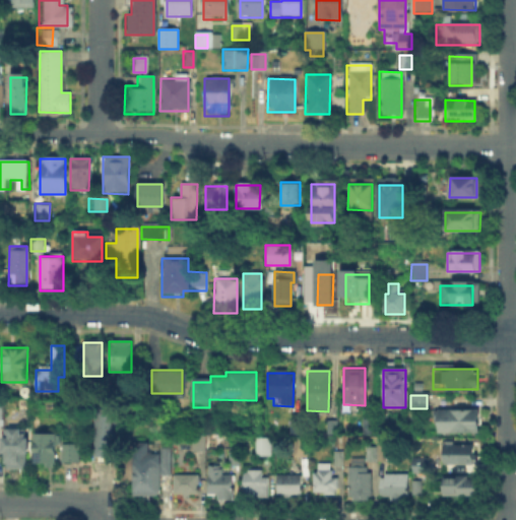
[(436,432),(436,409),(475,409),(475,433),(436,432)]
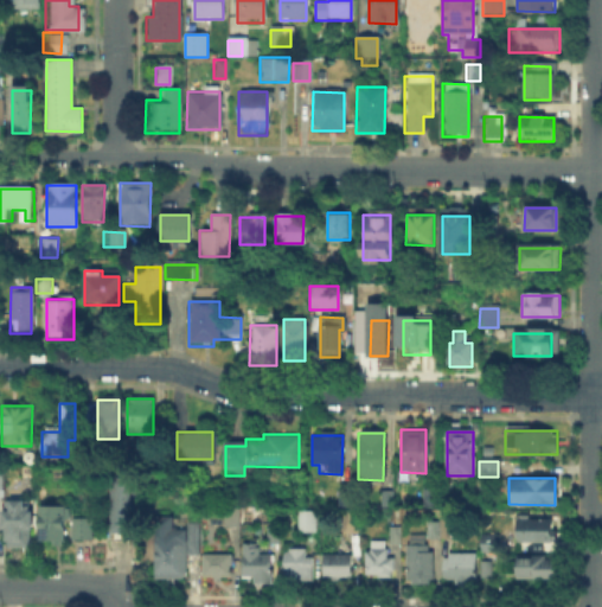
[(104,535),(104,479),(138,479),(138,535),(104,535)]
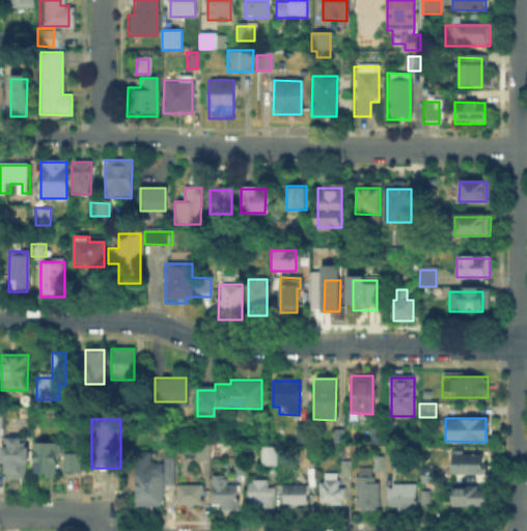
[(295,441),(295,427),(304,427),(304,441),(295,441)]
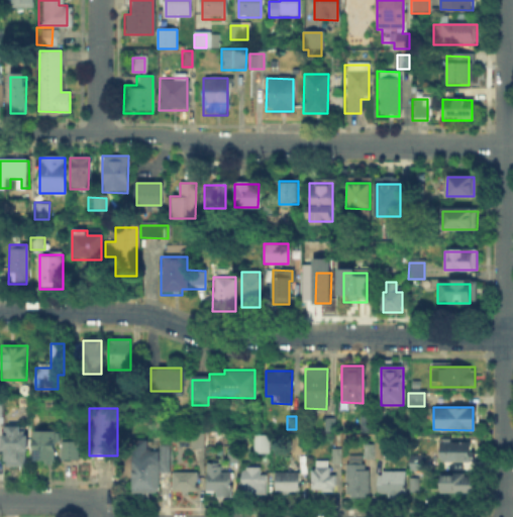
[(360,431),(360,417),(369,417),(369,431),(360,431)]
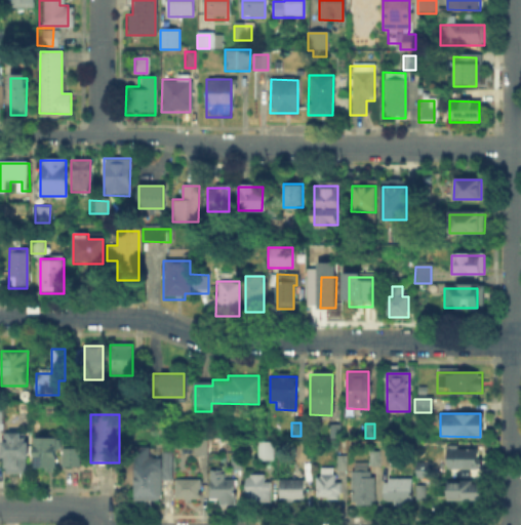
[(338,426),(338,440),(330,440),(330,426),(338,426)]
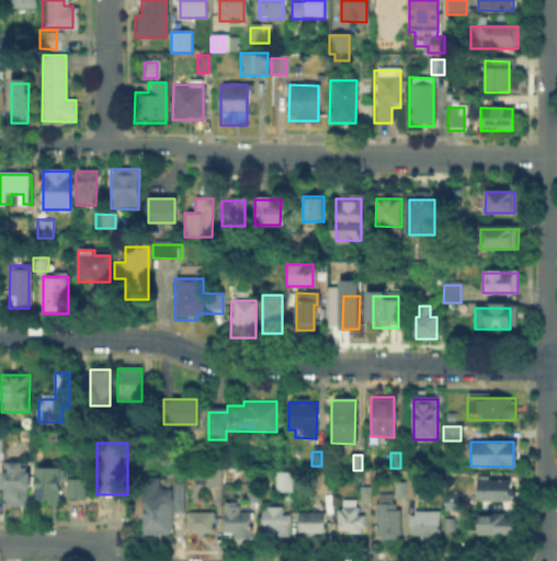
[(0,469),(0,489),(2,489),(2,507),(27,507),(27,490),(30,490),(30,471),(25,471),(25,466),(4,466),(0,466),(0,469)]
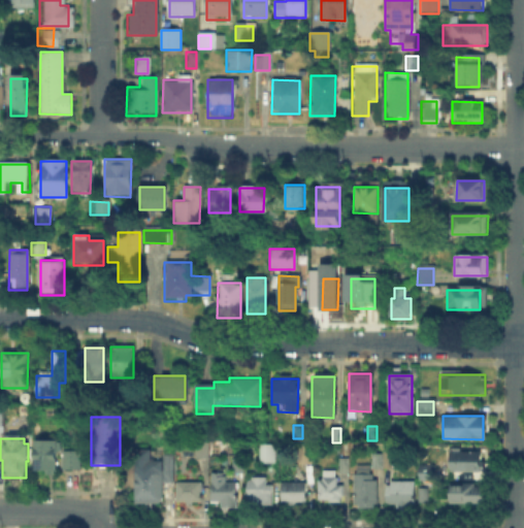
[(32,439),(31,470),(55,470),(56,439),(52,439),(32,439)]
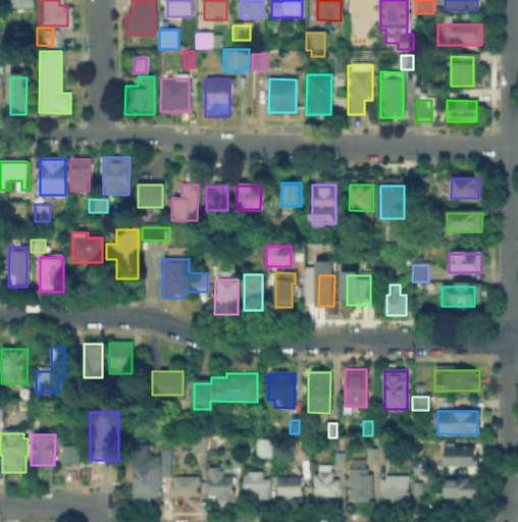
[(192,453),(192,434),(204,434),(204,453),(192,453)]
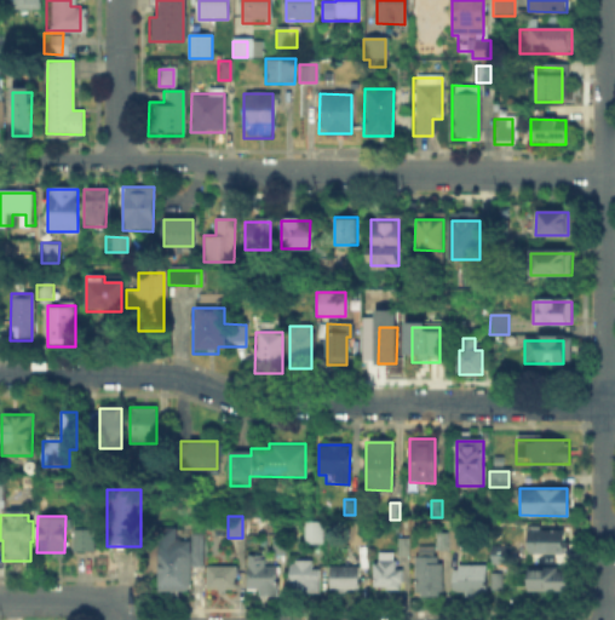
[(459,522),(459,532),(469,532),(469,549),(448,549),(448,522),(459,522)]
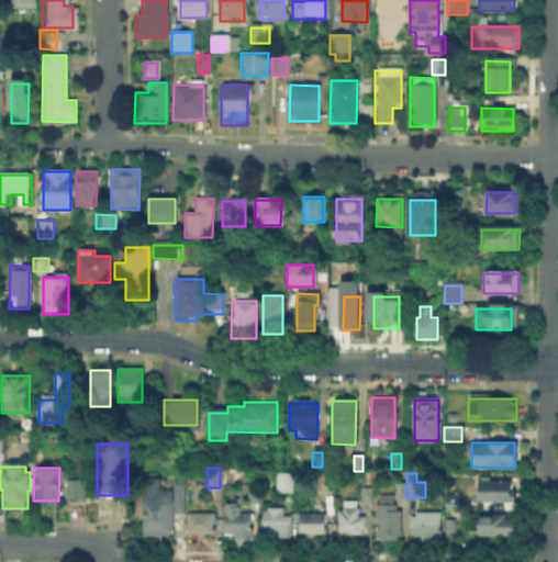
[(316,474),(330,474),(330,495),(316,495),(316,474)]
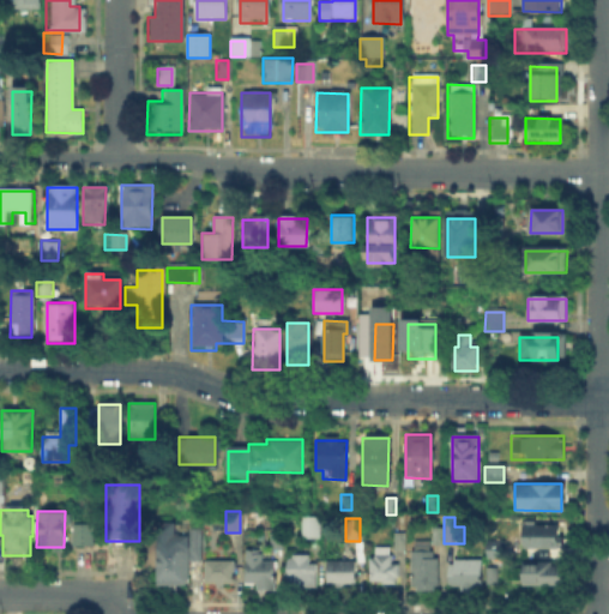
[(302,539),(302,519),(317,519),(317,540),(302,539)]
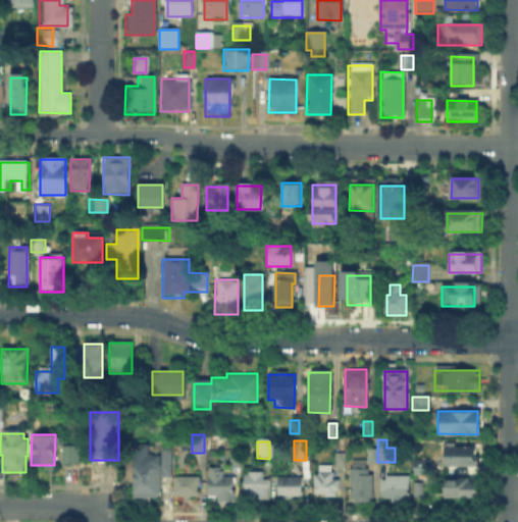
[(131,486),(123,486),(123,477),(133,477),(133,447),(147,447),(147,458),(160,458),(160,451),(167,451),(167,479),(158,479),(158,501),(131,501),(131,486)]
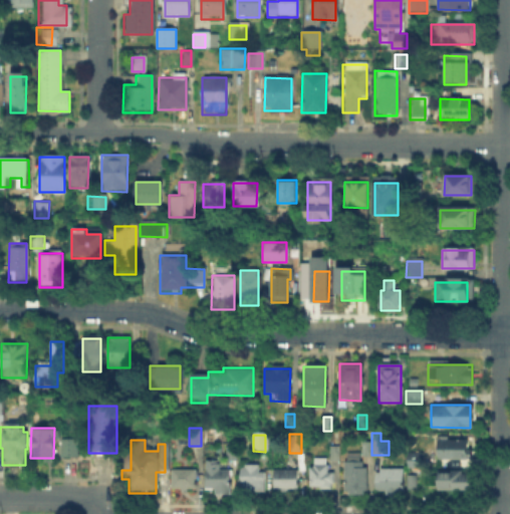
[(440,440),(469,440),(469,459),(439,459),(440,440)]
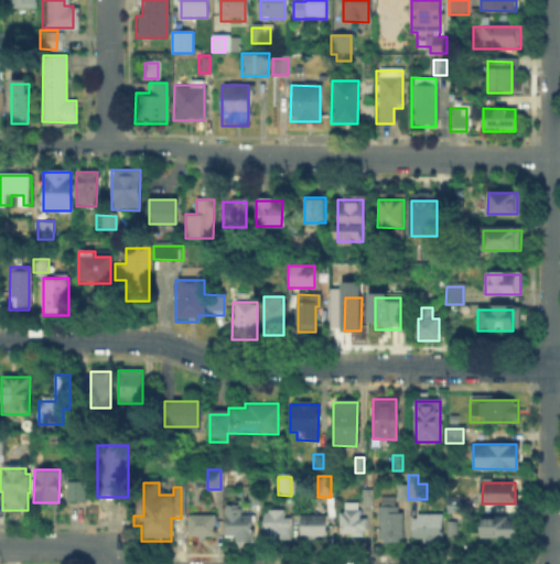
[(84,484),(83,501),(65,501),(65,484),(84,484)]
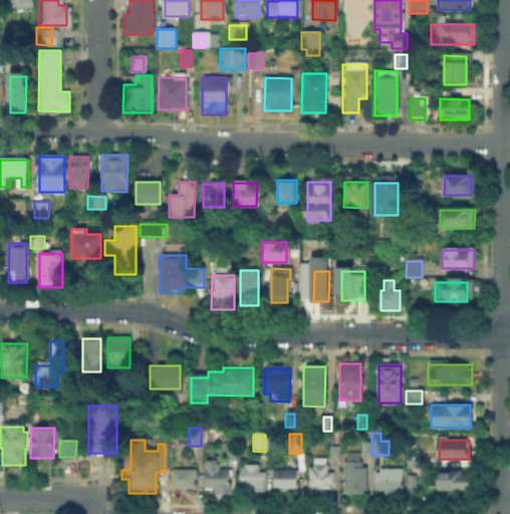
[(361,455),(361,442),(369,442),(369,455),(361,455)]
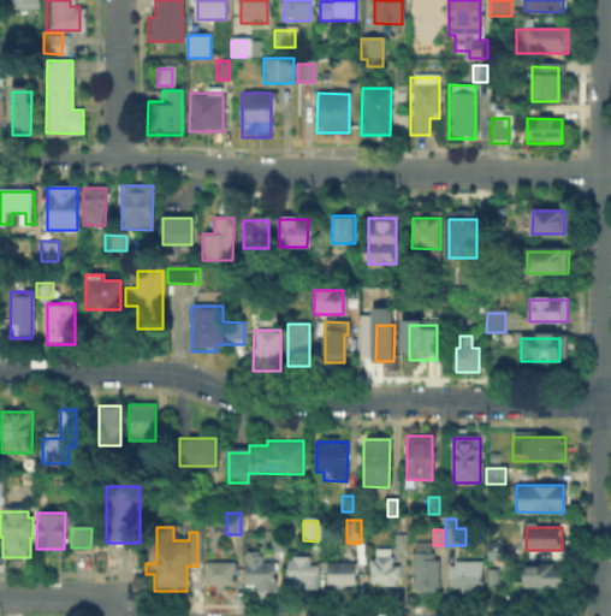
[(284,534),(284,551),(271,551),(271,534),(284,534)]
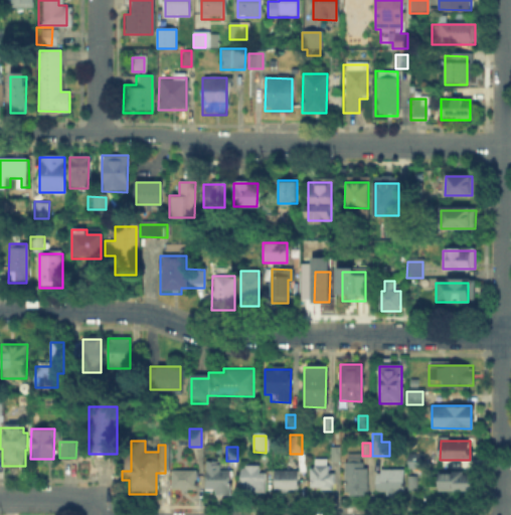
[(422,453),(422,468),(406,468),(406,453),(422,453)]
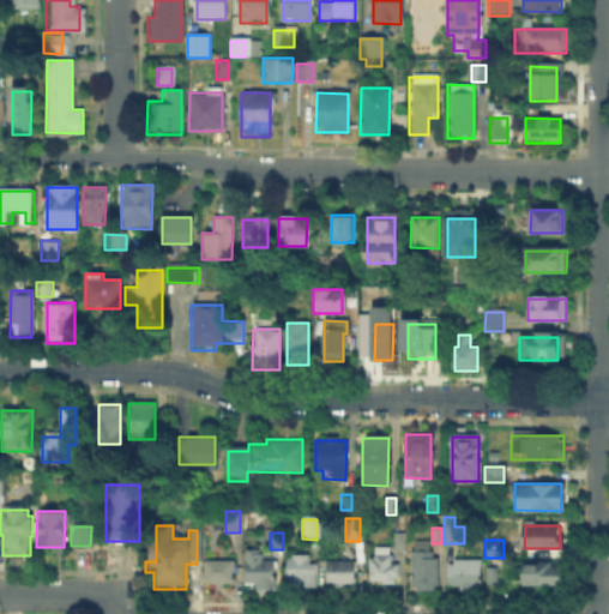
[(392,549),(393,549),(392,584),(369,584),(369,549),(392,549)]
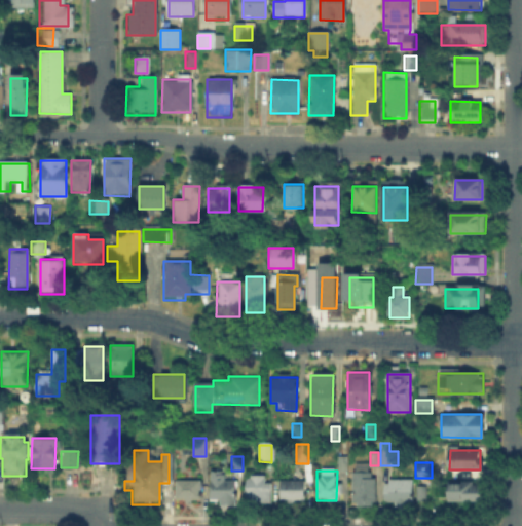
[(221,474),(220,482),(234,482),(234,505),(220,505),(220,500),(209,500),(209,474),(221,474)]
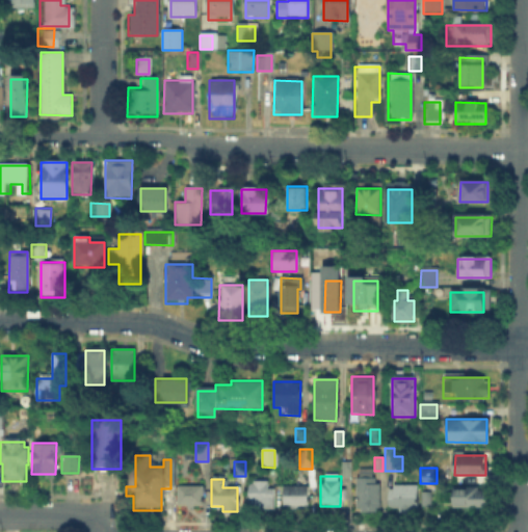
[(377,479),(377,512),(357,512),(357,479),(377,479)]
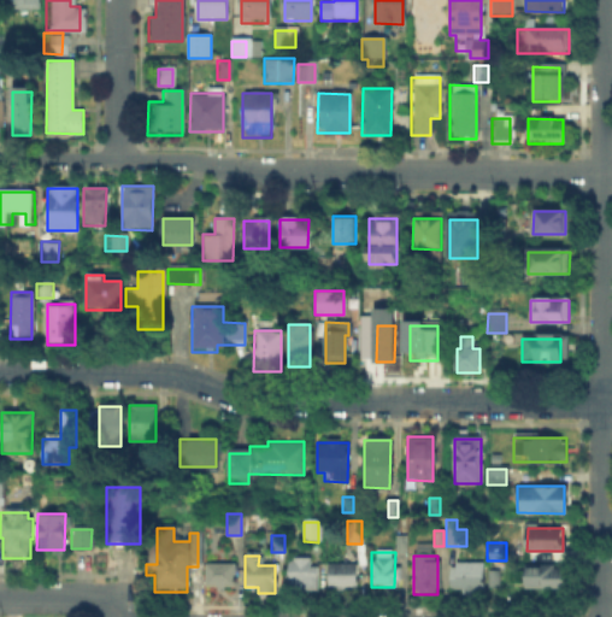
[(287,591),(287,560),(312,560),(312,591),(287,591)]
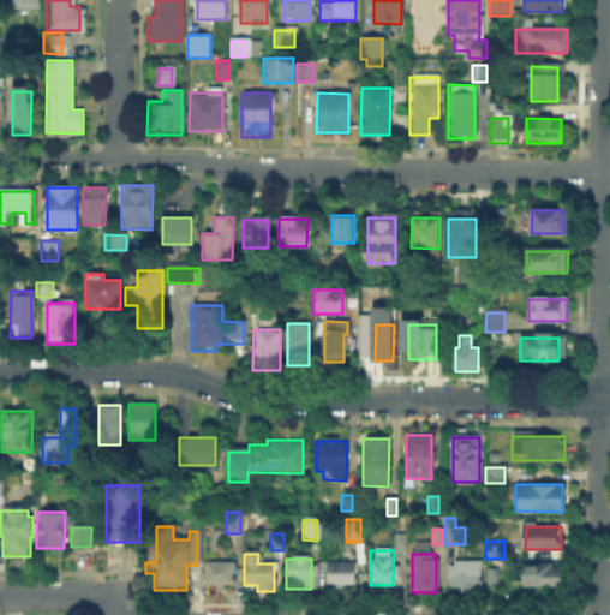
[(482,561),(480,591),(452,591),(452,561),(482,561)]
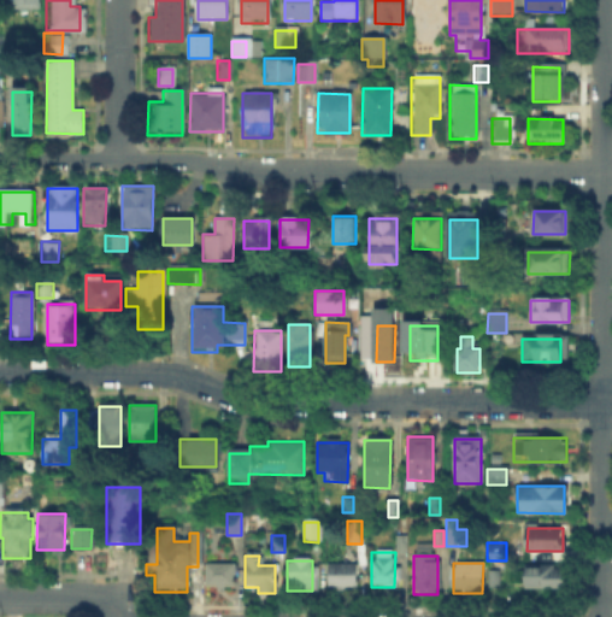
[(234,565),(234,585),(205,585),(205,565),(234,565)]
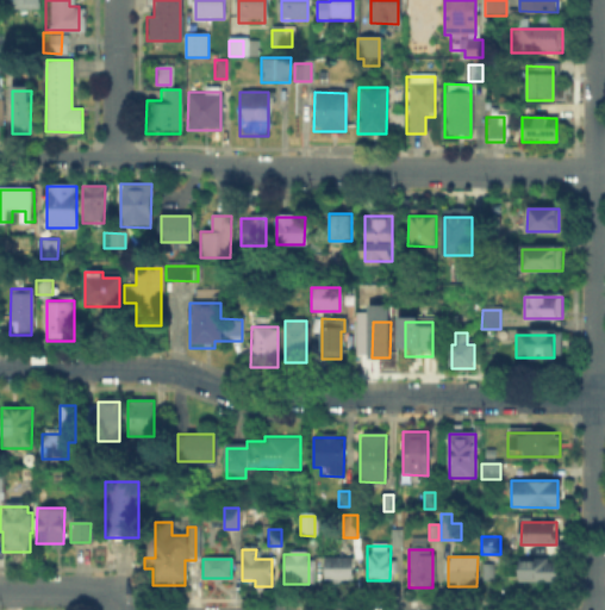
[(351,559),(351,583),(325,582),(325,559),(351,559)]
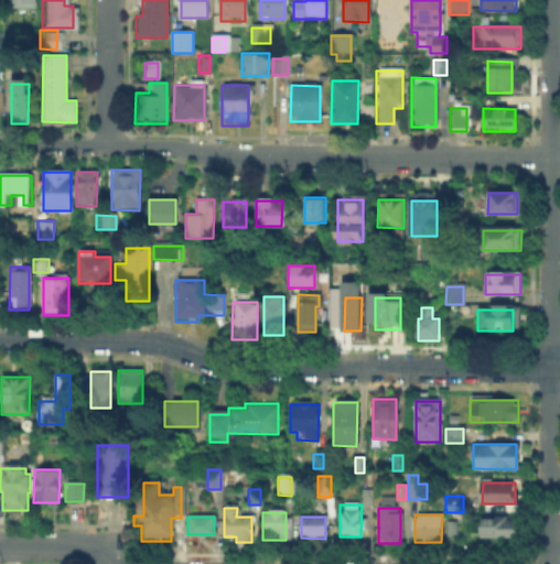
[(478,538),(478,518),(514,518),(514,538),(478,538)]
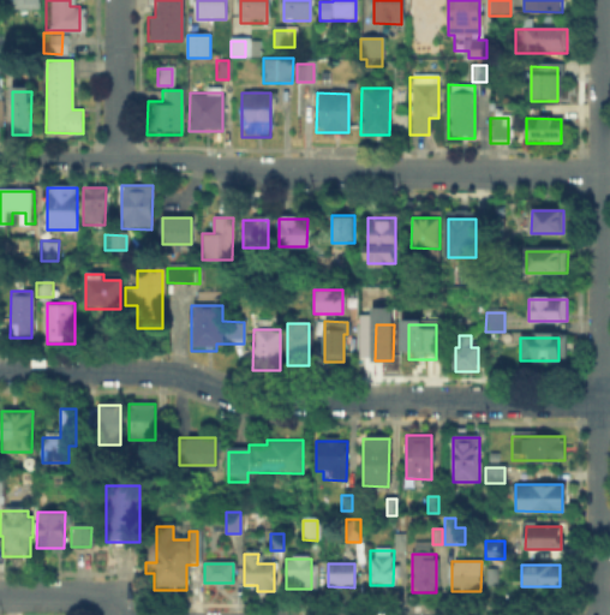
[(496,569),(496,586),(486,586),(486,569),(496,569)]
